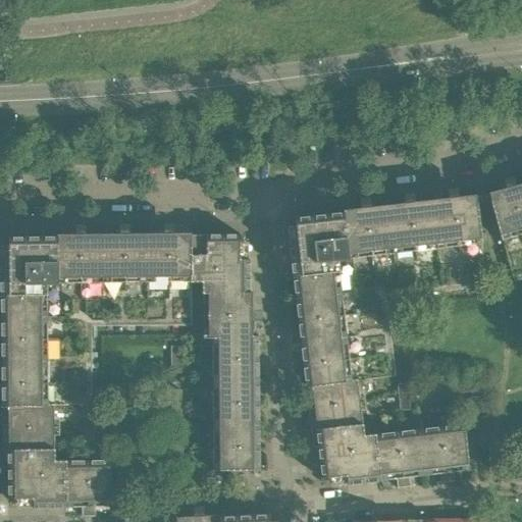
[(521,181),(515,184),(512,175),(503,178),(506,187),(487,191),(502,240),(503,240),(521,233),(521,181)]
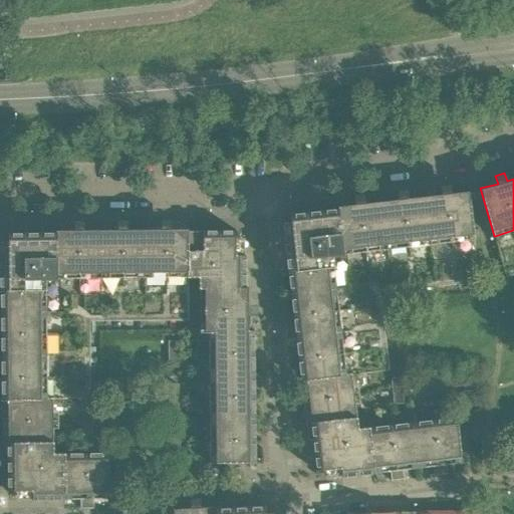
[(407,189),(403,190),(398,190),(399,199),(364,203),(363,194),(354,195),(355,204),(349,205),(337,206),(338,209),(290,214),(293,239),(284,240),(288,273),(288,272),(301,381),(306,380),(311,423),(316,471),(341,468),(342,477),(375,473),(391,471),(392,481),(405,479),(404,470),(434,466),(435,476),(447,474),(446,465),(462,463),(457,418),(369,428),(369,427),(358,429),(357,417),(356,417),(351,373),(346,373),(334,267),(333,256),(344,255),(344,254),(356,253),(475,239),(469,191),(451,193),(450,184),(441,185),(442,194),(408,198),(407,189)]
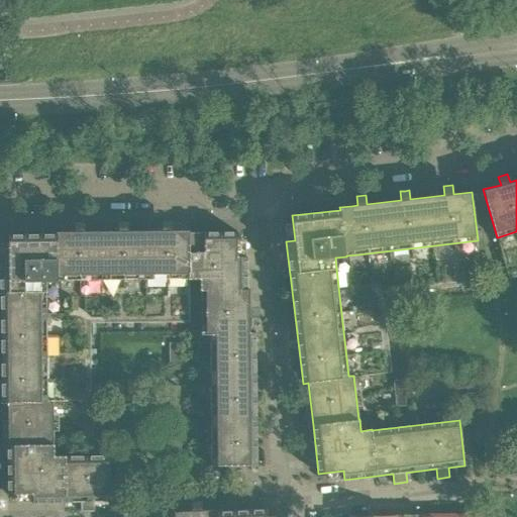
[(7,444),(7,448),(8,494),(33,494),(33,503),(67,503),(67,502),(81,502),(81,512),(94,512),(94,502),(110,502),(110,461),(110,455),(66,456),(66,455),(55,455),(55,444),(54,444),(54,400),(47,400),(46,292),(47,292),(47,281),(59,281),(59,280),(68,280),(81,280),(189,279),(200,279),(201,291),(201,335),(210,335),(211,466),(257,466),(255,332),(249,332),(249,316),(260,316),(259,306),(249,307),(249,289),(247,289),(247,256),(238,256),(237,231),(190,232),(190,230),(172,230),(172,221),(162,221),(162,230),(128,230),(128,221),(118,221),(118,230),(85,231),(85,222),(75,222),(75,231),(68,231),(57,231),(58,233),(9,234),(9,260),(0,259),(0,263),(0,293),(1,293),(2,403),(7,403),(8,445),(7,444)]
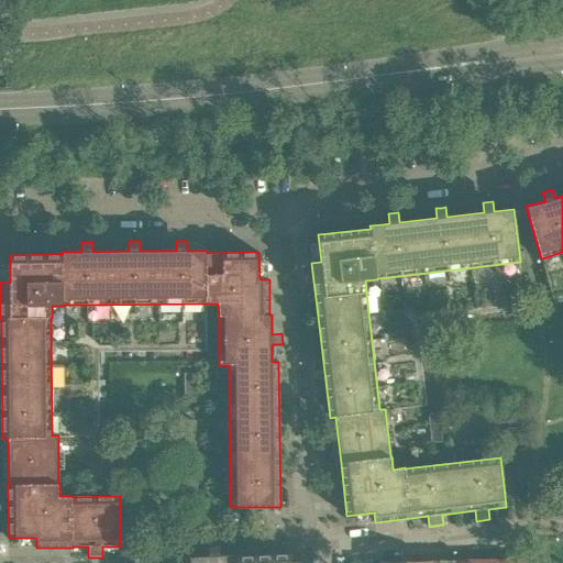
[(562,252),(542,258),(554,302),(560,301),(562,299),(562,252)]
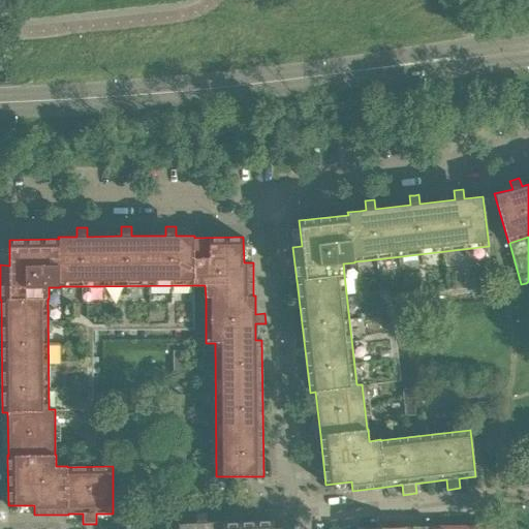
[(492,289),(489,246),(367,260),(354,261),(354,262),(343,263),(344,275),(356,384),(362,384),(401,380),(392,302),(481,290),(492,289)]
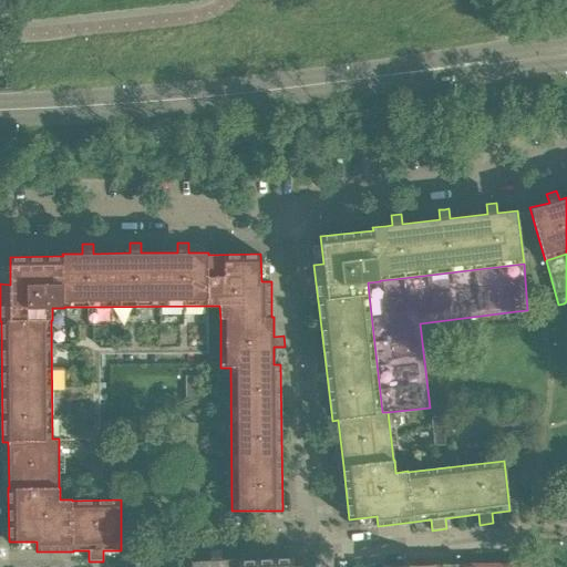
[(100,354),(207,353),(207,306),(89,307),(74,307),(64,307),(64,308),(52,308),(52,320),(52,439),(59,439),(101,439),(100,354)]
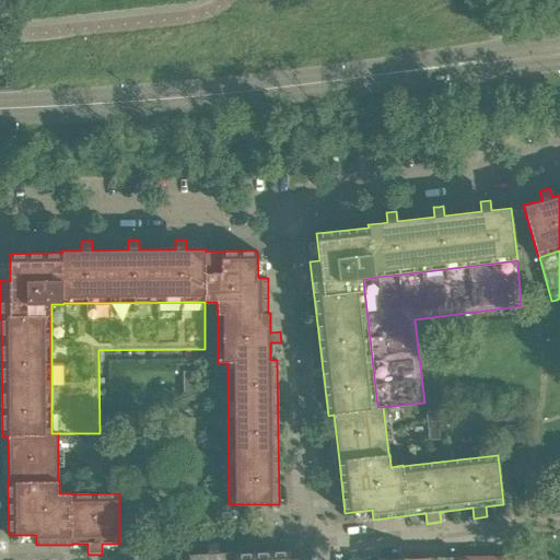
[(183,372),(184,386),(195,386),(194,371),(183,372)]
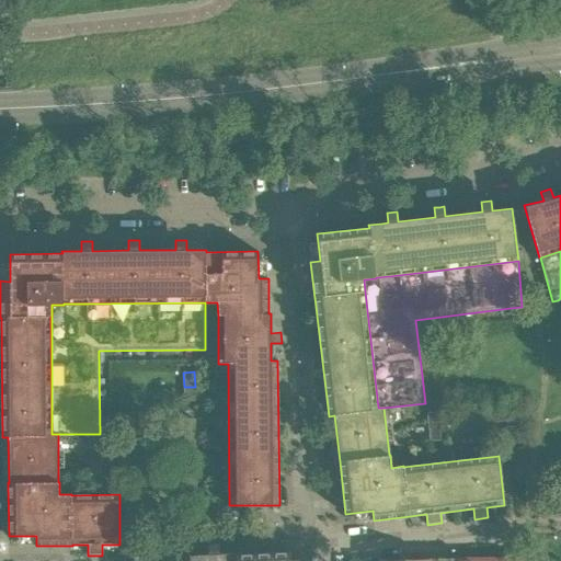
[(195,387),(184,387),(184,401),(195,401),(195,387)]
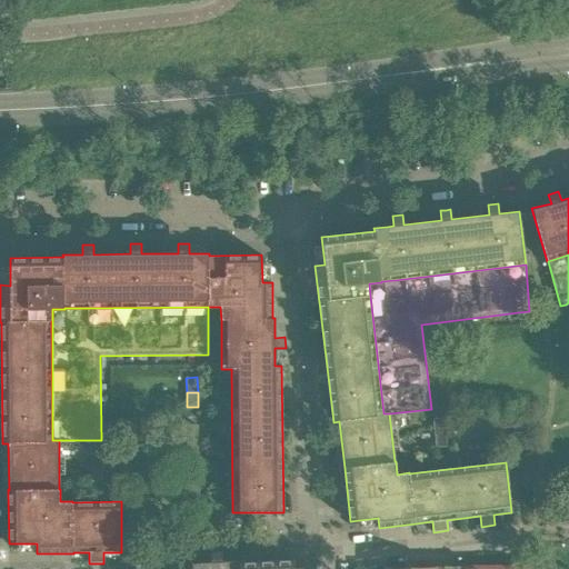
[(432,419),(435,433),(446,432),(443,418),(432,419)]
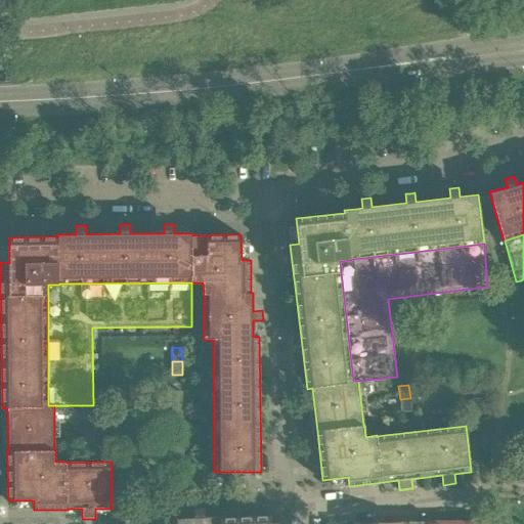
[(172,392),(172,405),(182,405),(182,392),(172,392)]
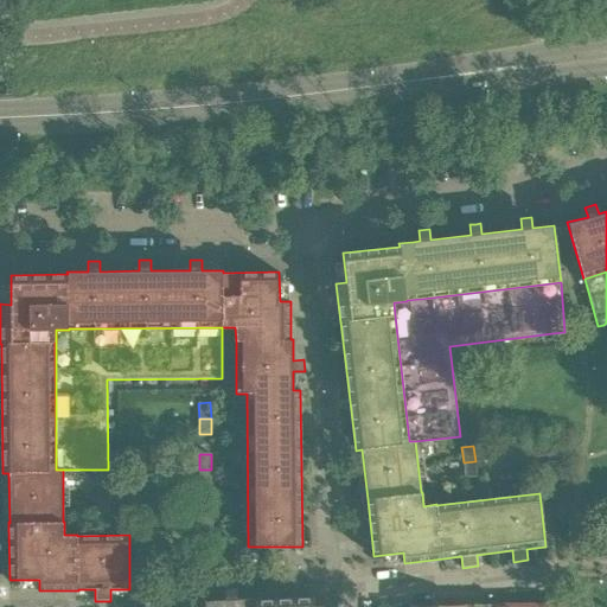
[(475,461),(464,462),(465,478),(477,477),(475,461)]
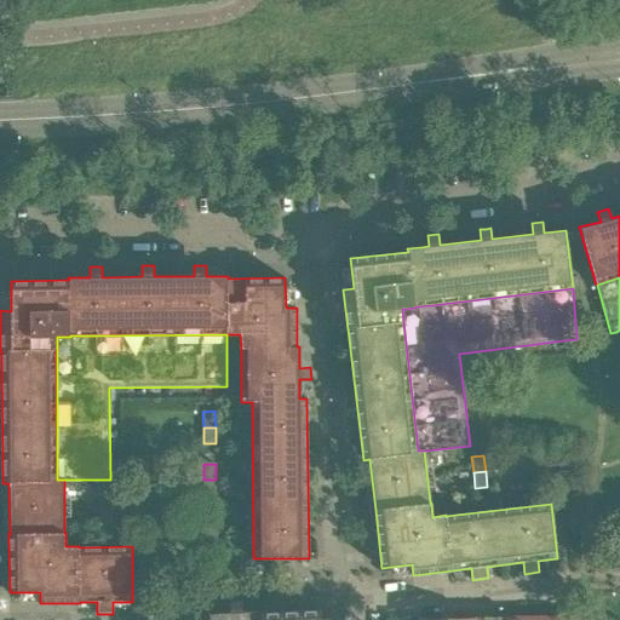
[(547,474),(537,475),(539,487),(550,487),(547,474)]
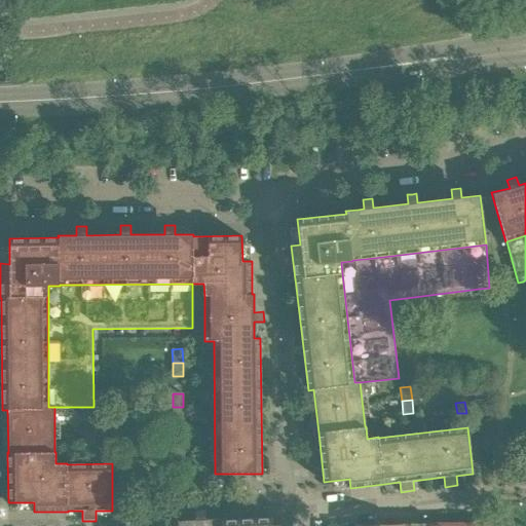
[(442,404),(433,405),(434,416),(443,415),(442,404)]
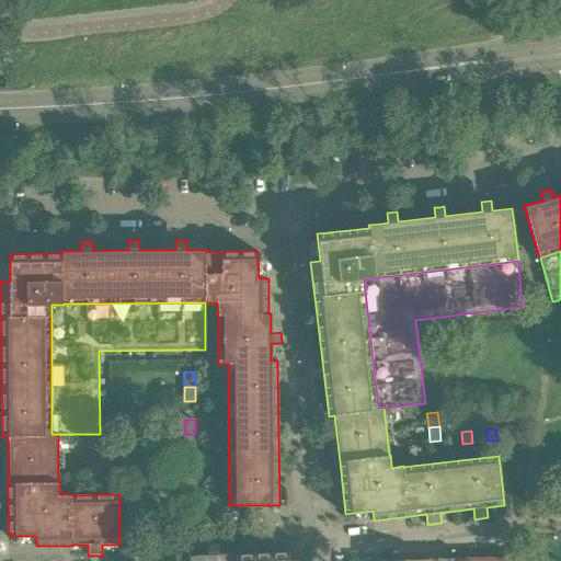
[(195,434),(184,434),(184,448),(195,448),(195,434)]
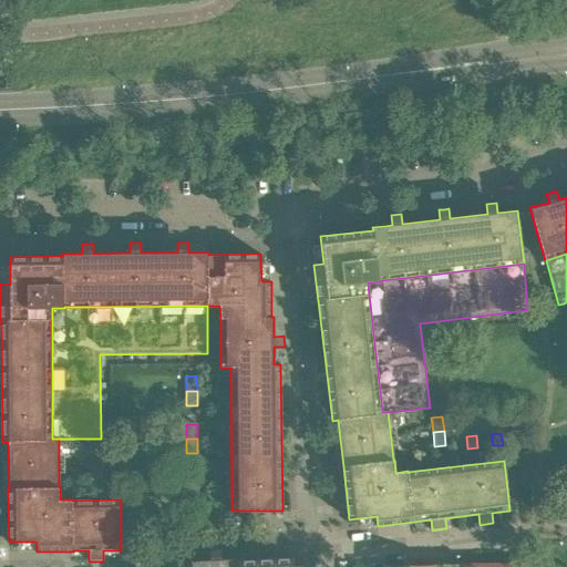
[(91,450),(91,464),(102,464),(102,449),(91,450)]
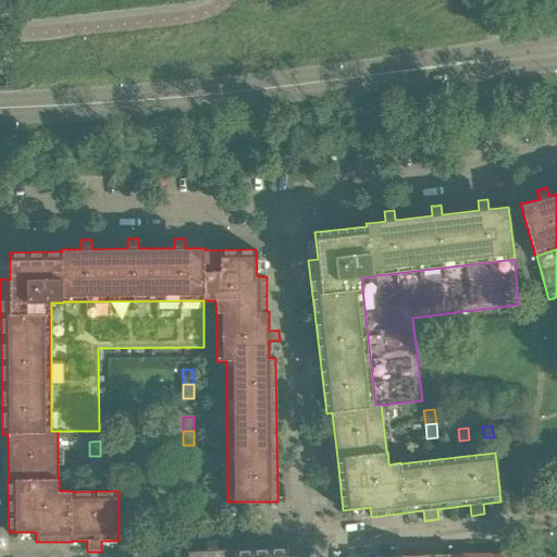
[(100,456),(89,456),(89,470),(100,469),(100,456)]
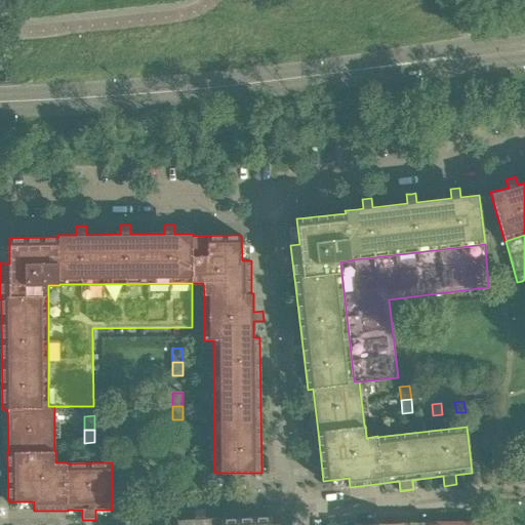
[(111,448),(112,462),(112,469),(121,469),(121,437),(103,437),(103,448),(111,448)]
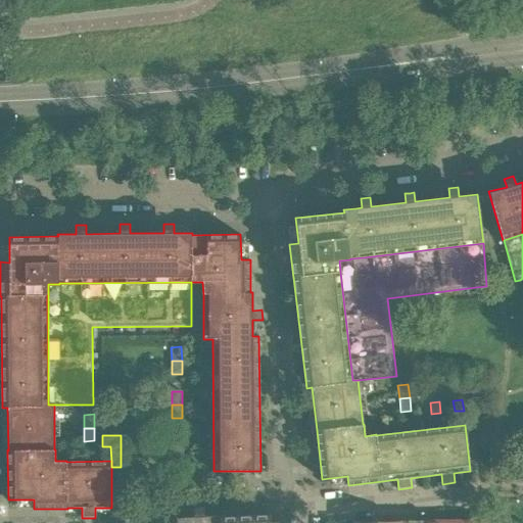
[(172,435),(173,448),(183,448),(182,435),(172,435)]
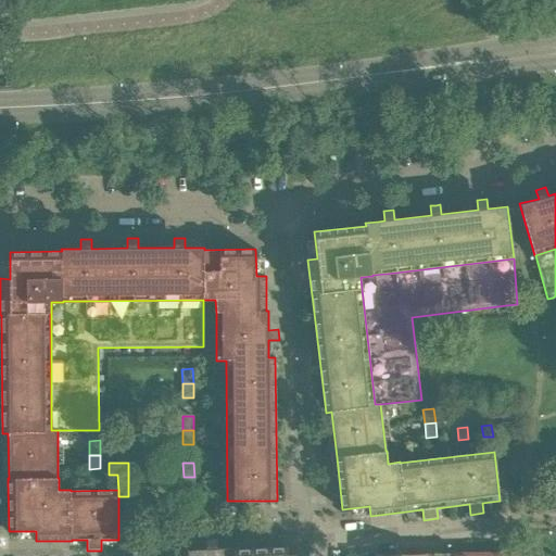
[(194,477),(184,477),(184,491),(194,491),(194,477)]
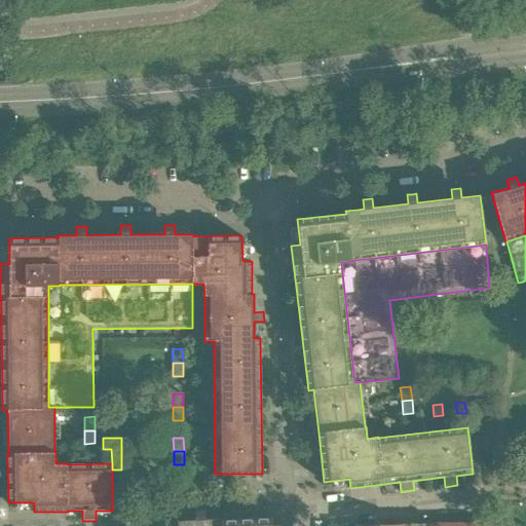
[(271,525),(271,518),(224,520),(223,518),(205,519),(204,510),(194,510),(195,519),(177,520),(177,525),(271,525)]
